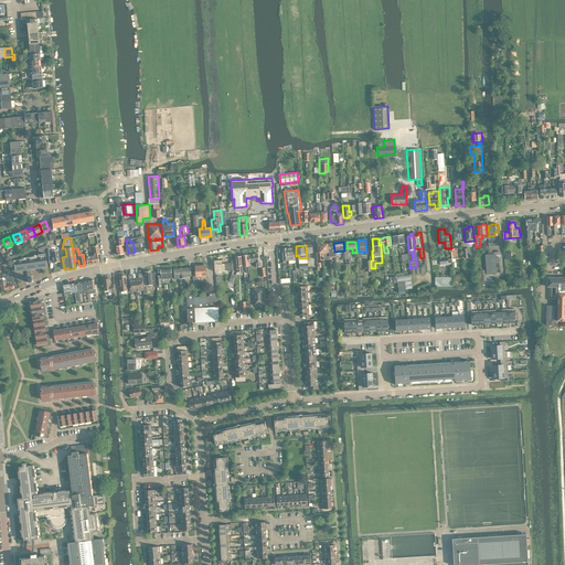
[(51,252),(52,262),(60,260),(57,251),(51,252)]
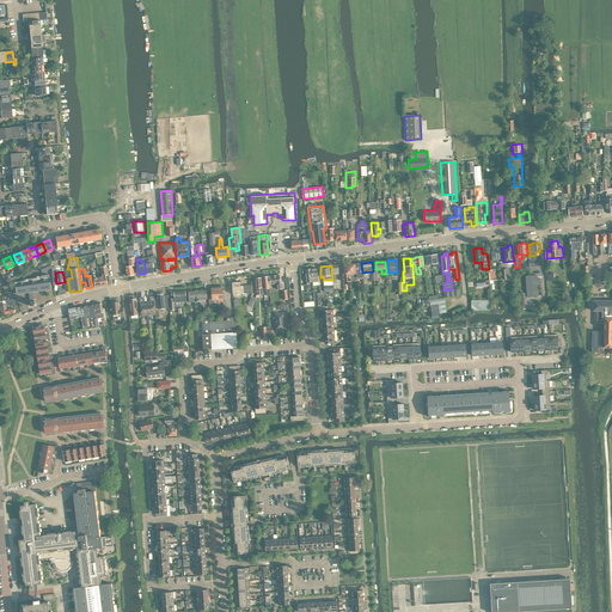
[(14,282),(16,292),(17,294),(28,292),(29,293),(30,301),(34,300),(32,292),(49,288),(49,287),(50,286),(48,274),(41,275),(36,276),(36,277),(25,279),(25,280),(14,282)]
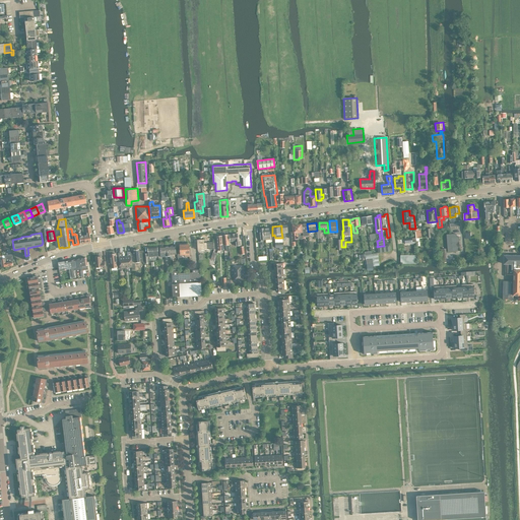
[(236,246),(240,246),(240,240),(238,241),(238,234),(229,235),(230,242),(235,241),(236,246)]
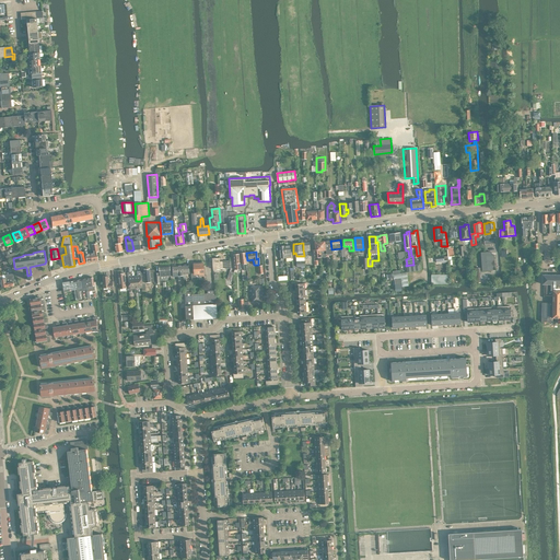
[(490,252),(486,252),(486,254),(487,266),(487,270),(491,270),(490,266),(494,266),(493,255),(489,255),(489,254),(490,253),(490,252)]
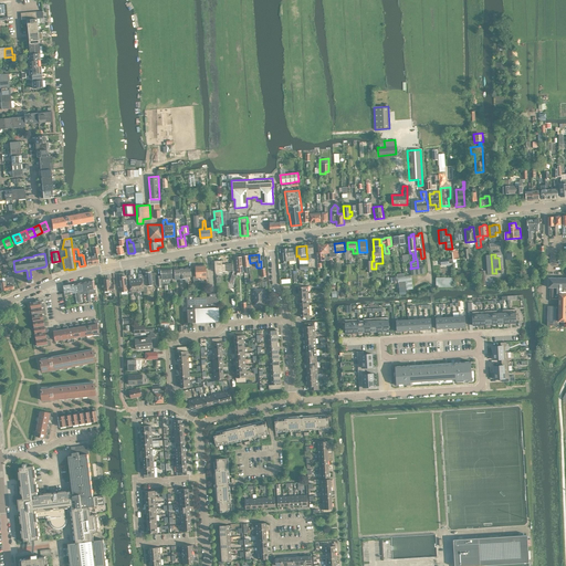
[(7,266),(7,265),(9,264),(10,271),(12,270),(11,261),(2,265),(3,268),(7,266)]
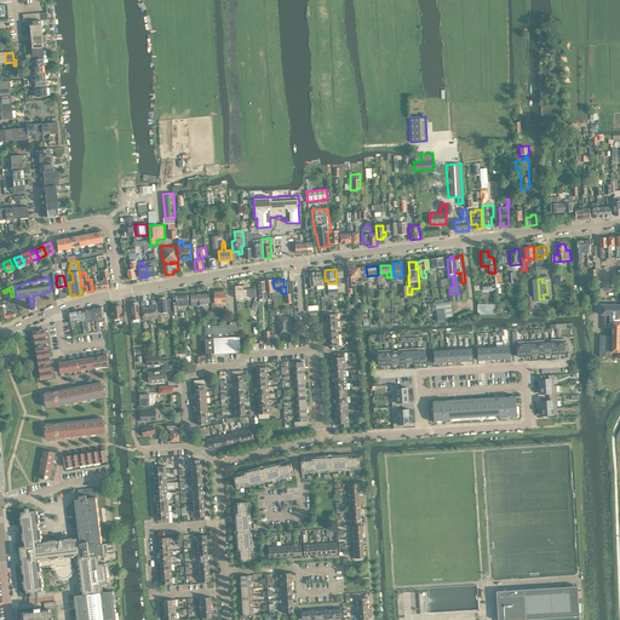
[(214,297),(212,298),(212,308),(212,309),(216,309),(217,309),(216,303),(220,303),(220,306),(227,305),(225,292),(214,292),(214,297)]
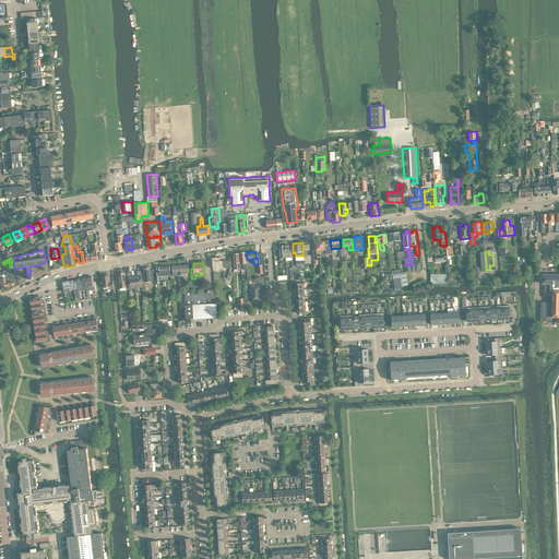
[(159,283),(159,282),(163,282),(167,282),(167,278),(166,278),(165,275),(164,266),(159,266),(159,273),(158,273),(155,273),(156,283),(159,283)]
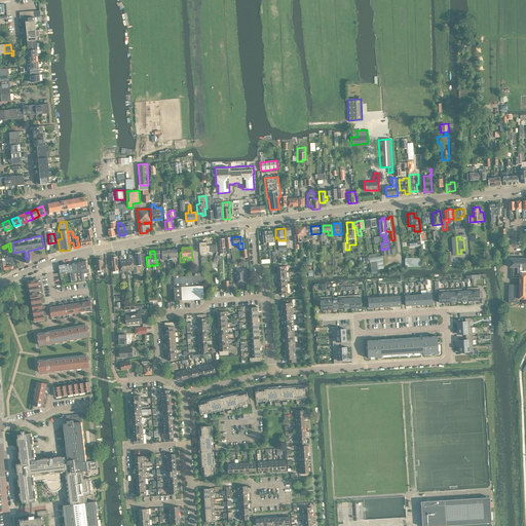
[(133,257),(134,266),(145,265),(145,264),(146,264),(145,254),(141,254),(141,252),(135,253),(136,256),(133,257)]
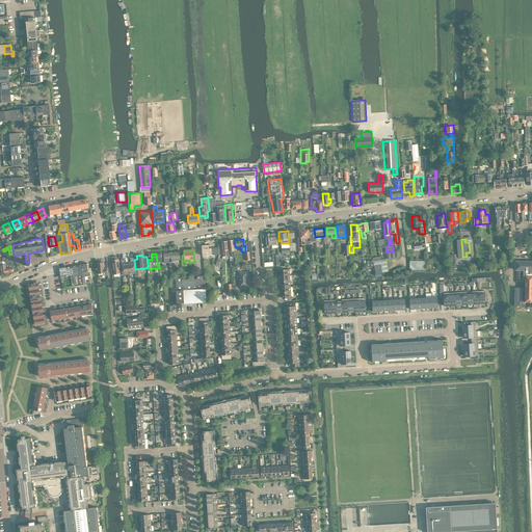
[(6,273),(12,272),(11,267),(14,267),(12,260),(4,261),(6,273)]
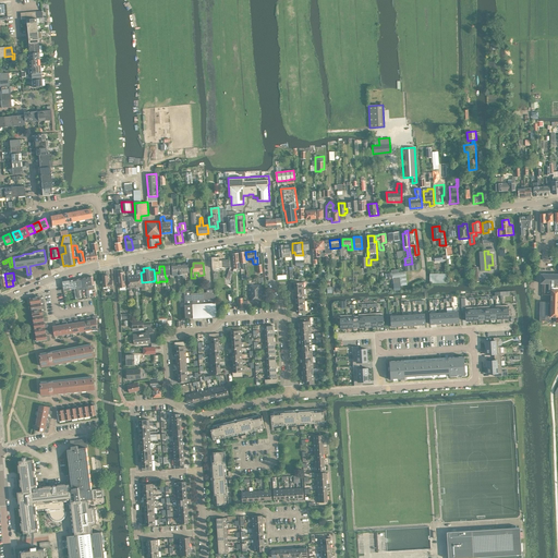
[(126,277),(124,277),(124,273),(118,273),(119,282),(118,282),(118,288),(119,288),(125,287),(125,283),(126,283),(126,277)]
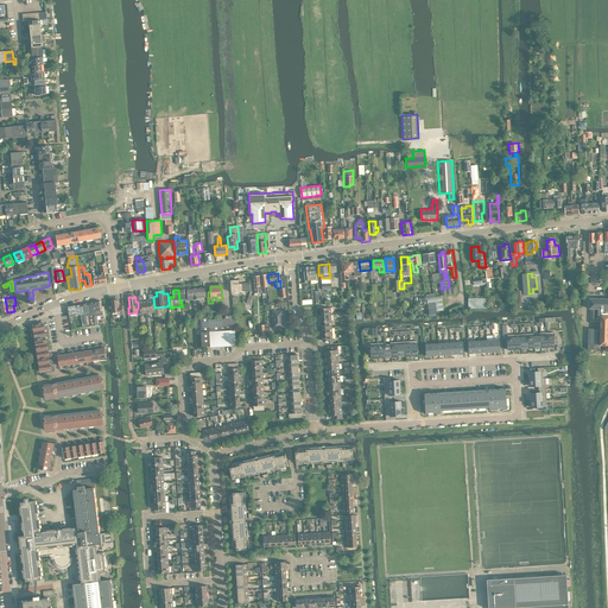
[(588,349),(594,349),(596,349),(596,344),(607,344),(607,347),(606,347),(606,350),(607,350),(607,297),(590,297),(589,297),(589,308),(590,308),(590,322),(597,322),(597,328),(588,328),(588,349)]
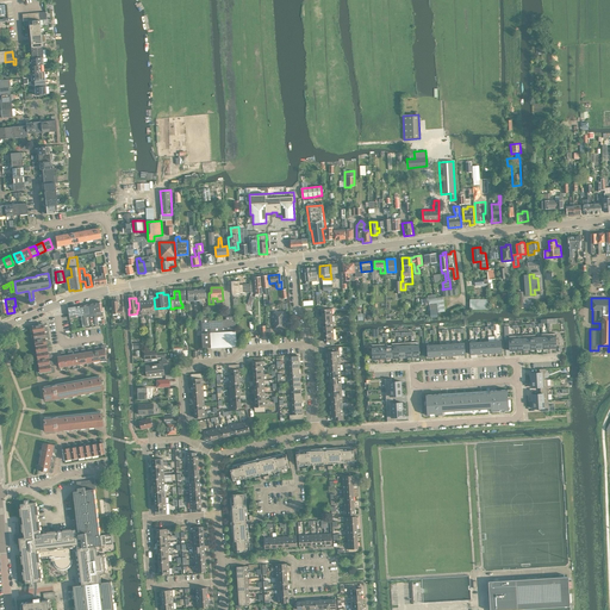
[(470,309),(487,309),(487,299),(470,299),(470,309)]
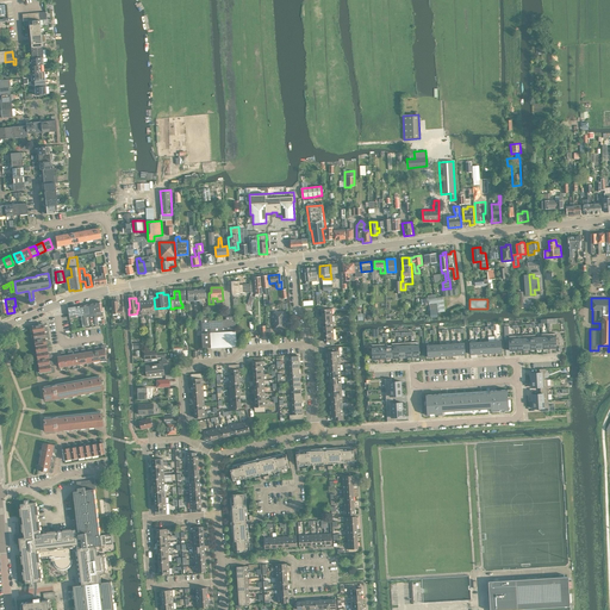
[(120,316),(124,315),(123,306),(119,307),(119,300),(112,302),(112,309),(113,313),(119,313),(120,316)]
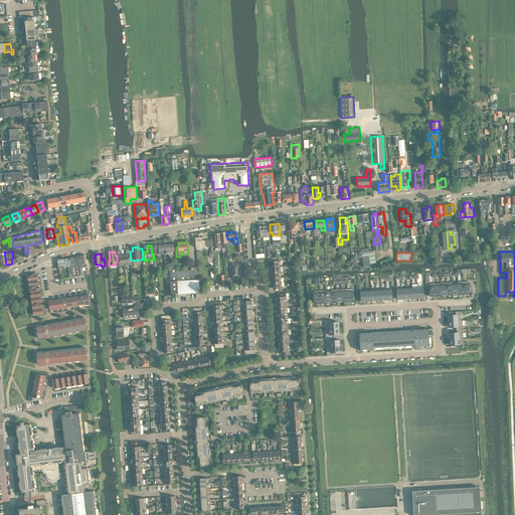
[(79,269),(80,275),(83,274),(82,268),(81,268),(80,255),(74,256),(75,265),(79,265),(79,269)]
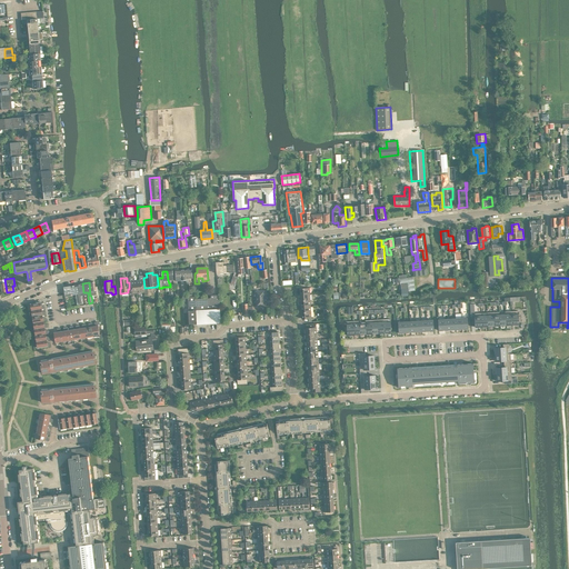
[(257,306),(265,306),(263,291),(256,291),(257,306)]
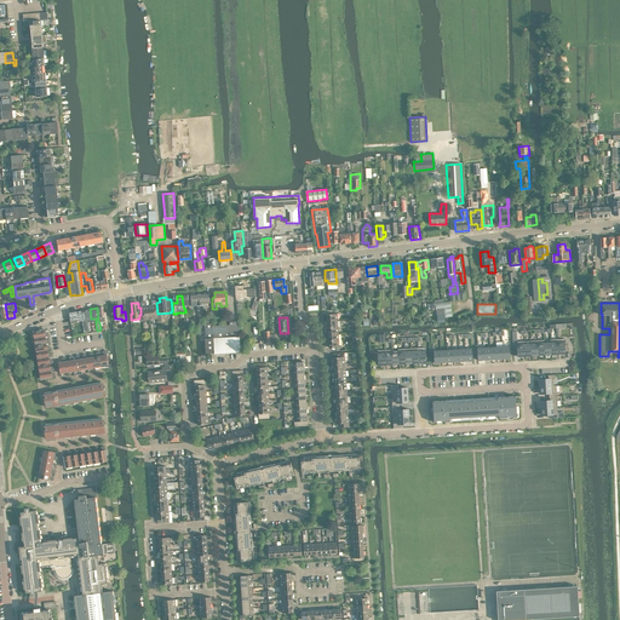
[(212,322),(204,323),(206,352),(207,352),(211,352),(214,352),(214,354),(237,352),(241,351),(241,344),(239,325),(237,321),(231,321),(230,322),(230,325),(212,326),(212,322)]
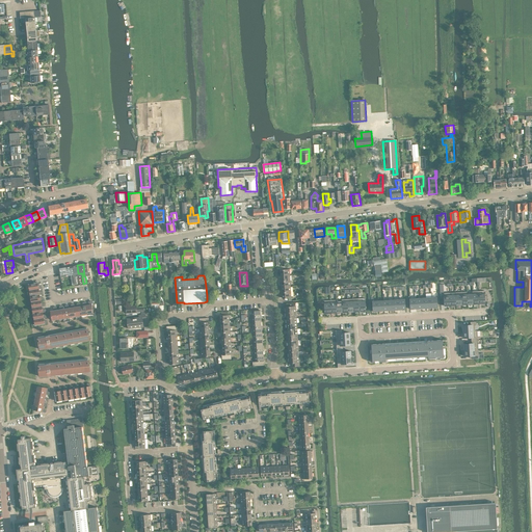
[(325,306),(322,306),(322,311),(325,311),(325,313),(331,313),(330,302),(330,300),(324,300),(324,302),(325,306)]
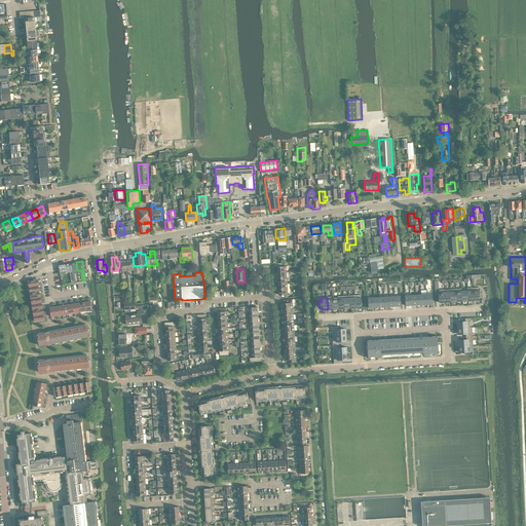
[(282,305),(282,306),(282,309),(293,308),(292,302),(292,299),(284,299),(284,303),(283,303),(283,305),(282,305)]
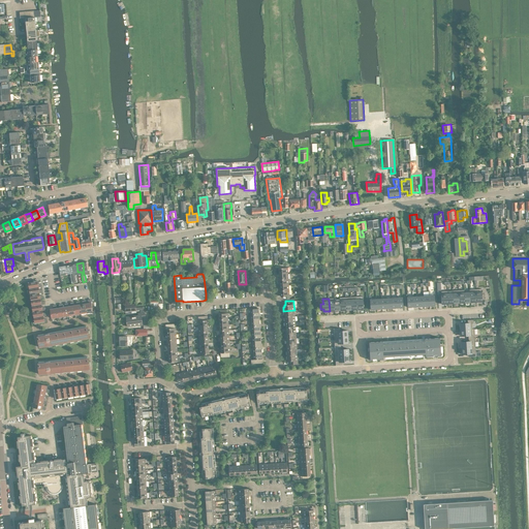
[(138,315),(126,317),(127,327),(143,324),(142,316),(145,315),(145,313),(138,313),(138,315)]
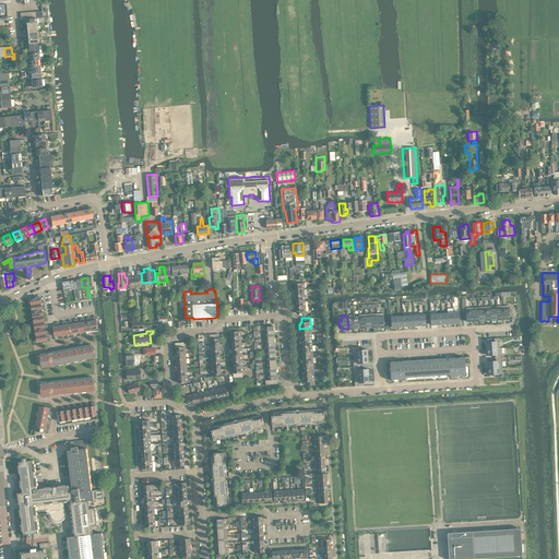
[(210,345),(218,344),(218,336),(219,336),(219,334),(210,334),(210,339),(209,339),(210,345)]
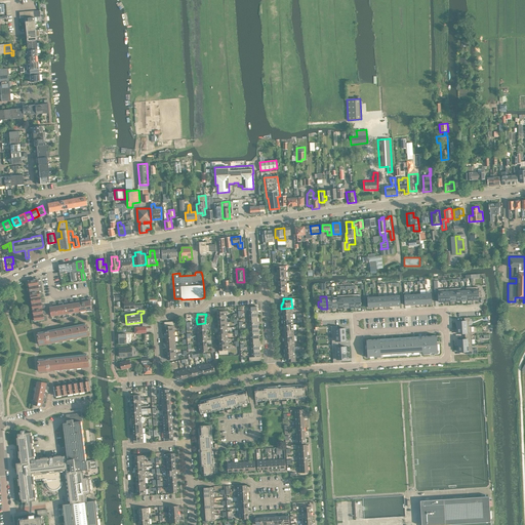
[(165,324),(166,331),(174,331),(174,325),(173,325),(173,321),(164,322),(164,325),(165,324)]
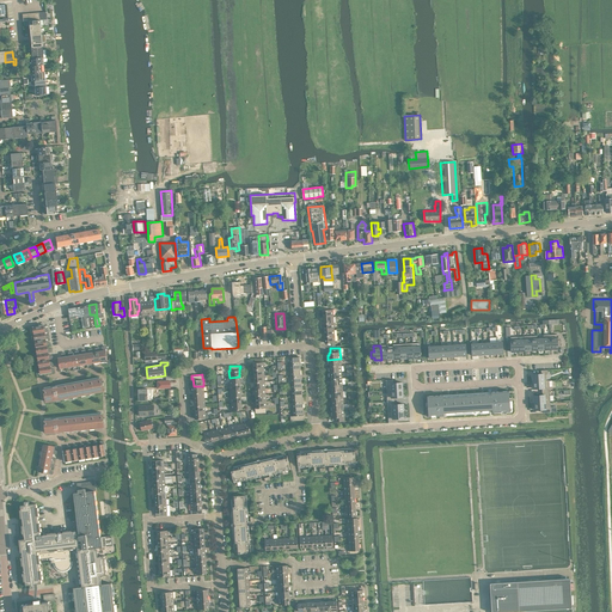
[(101,379),(44,390),(47,402),(103,391),(101,379)]
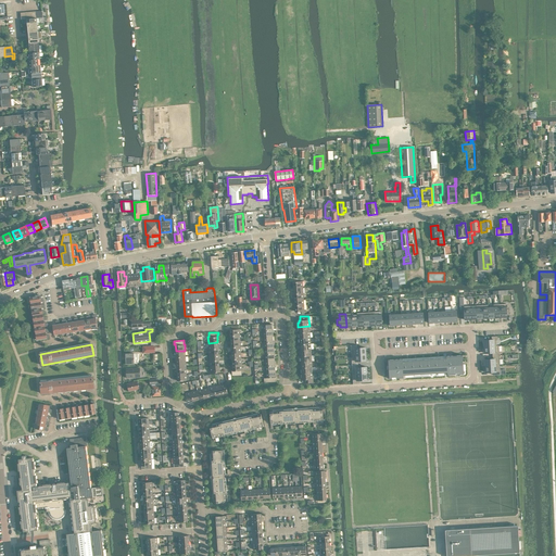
[(357,344),(351,345),(352,355),(366,354),(366,348),(357,348),(357,344)]
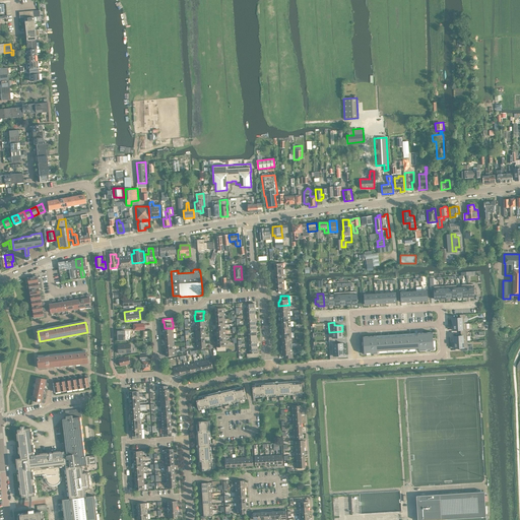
[(126,340),(129,340),(129,330),(118,331),(118,340),(126,340)]
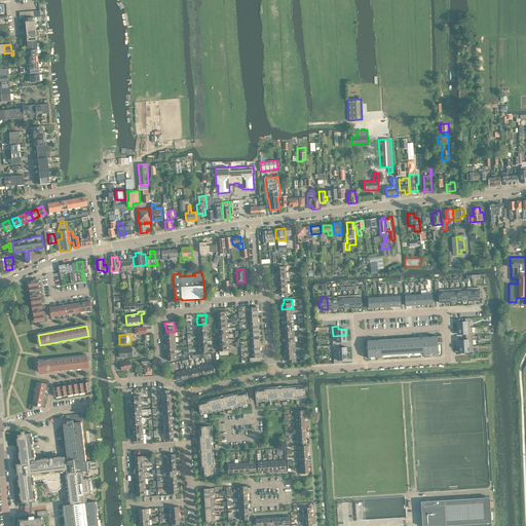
[(346,335),(333,336),(333,345),(339,344),(339,341),(346,341),(346,335)]
